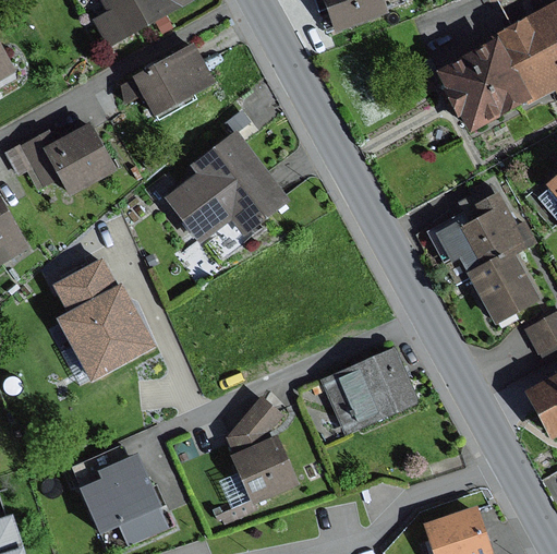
[(99,0),(106,11),(93,17),(108,45),(189,0),(99,0)]
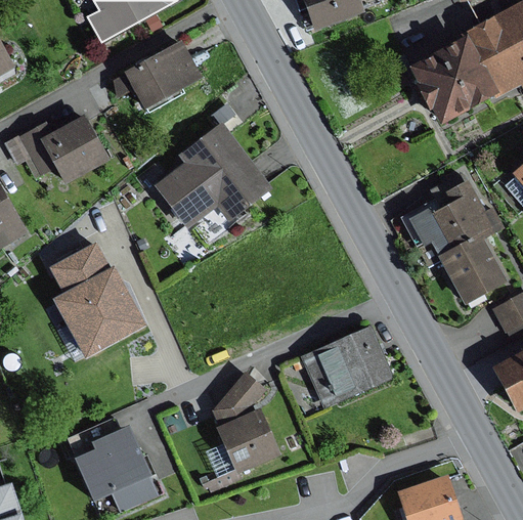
[(302,0),(313,30),(363,10),(359,0),(302,0)]
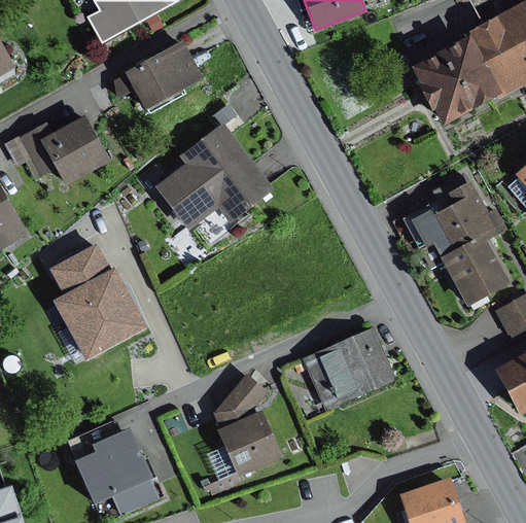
[(523,0),(466,30),(469,34),(499,96),(524,83),(525,86),(525,0),(523,0)]
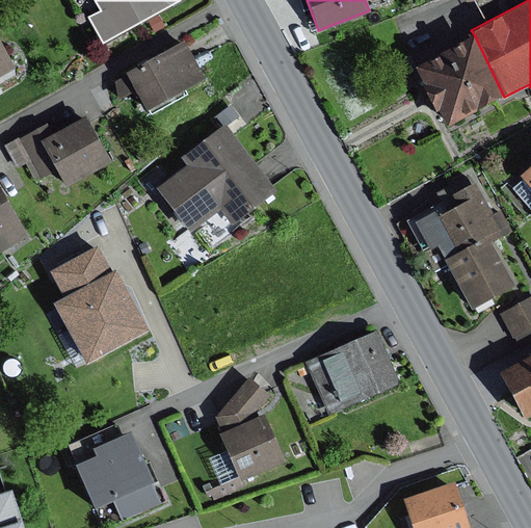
[(160,14),(149,20),(154,29),(165,24),(160,14)]
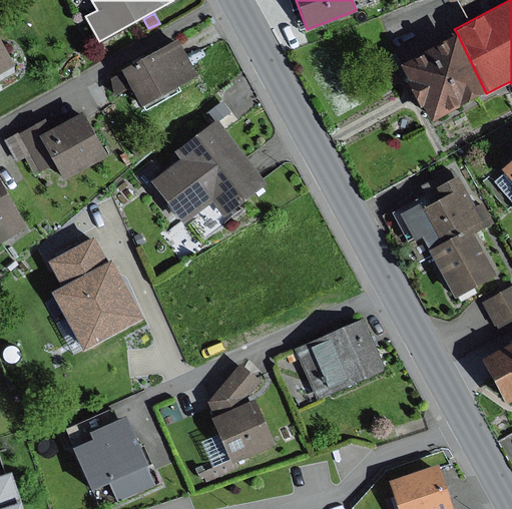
[(486,93),(457,33),(396,63),(410,93),(419,110),(424,108),(430,121),(486,93)]
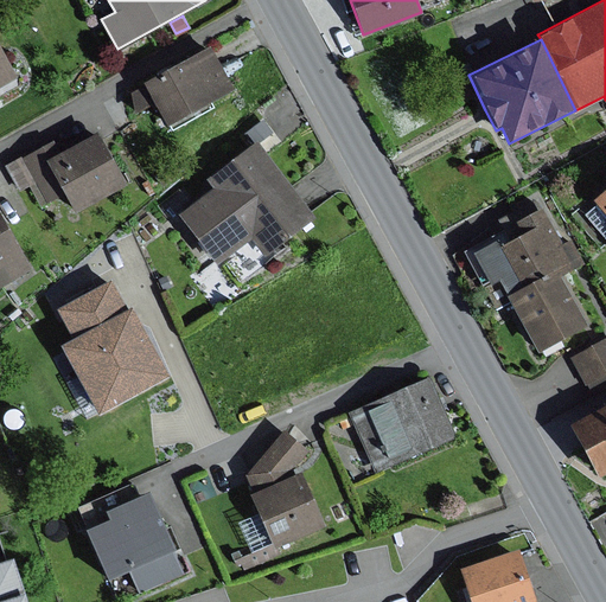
[(209,45),(142,82),(144,84),(153,102),(166,125),(233,87),(209,45)]
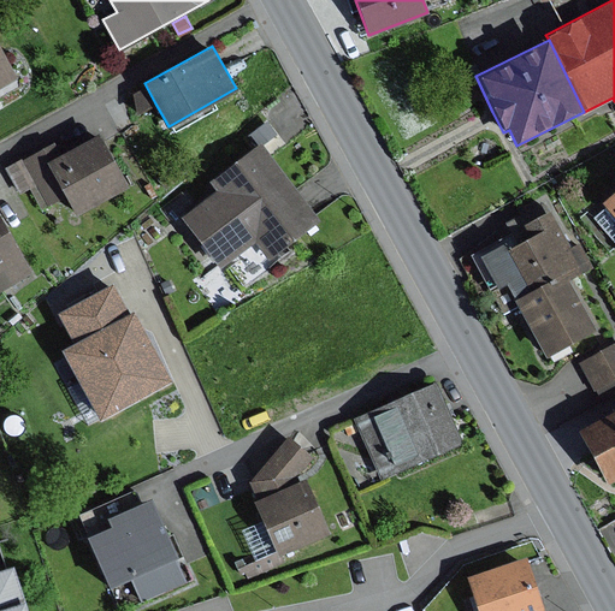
[(0,84),(16,76),(0,49),(0,84)]
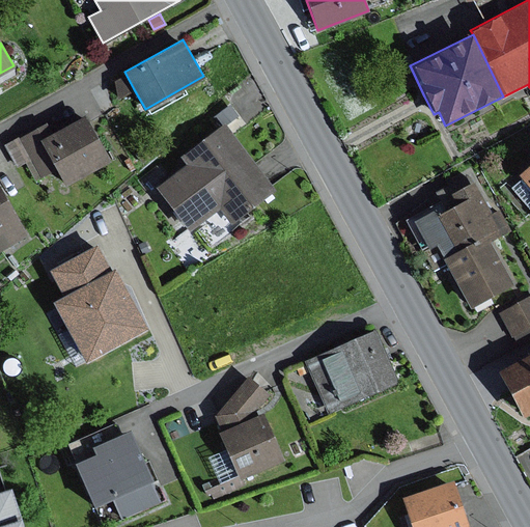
[(134,89),(126,74),(115,78),(118,96),(134,89)]
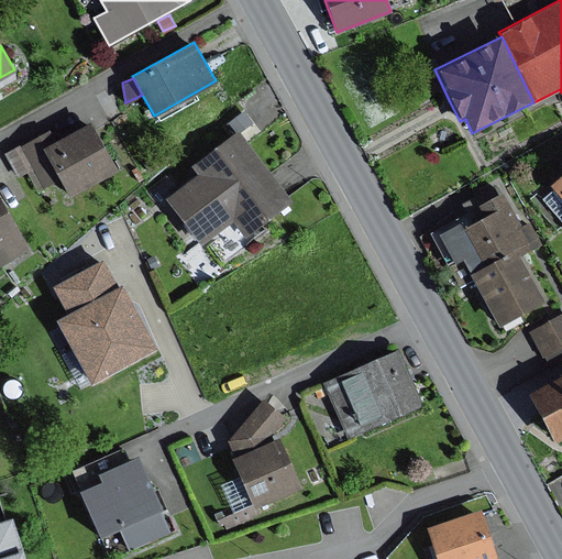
[(53,128),(21,145),(43,188),(58,179),(68,198),(117,173),(89,122),(58,138),(53,128)]
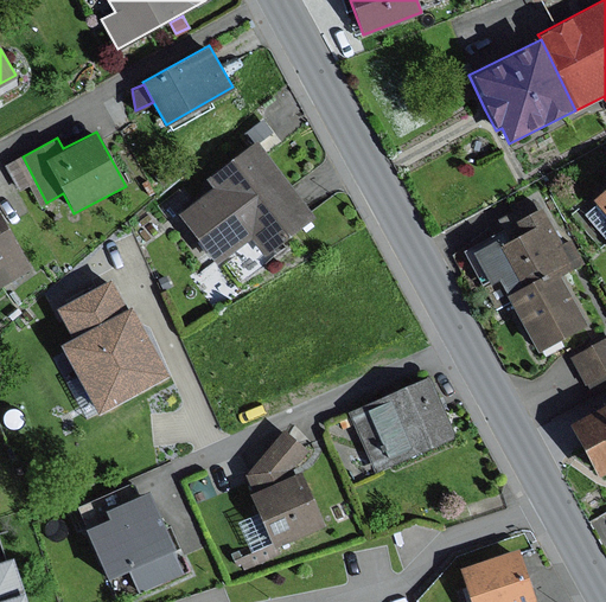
[(214,189),(178,215),(215,262),(252,235),(267,254),(316,217),(256,140),(206,179),(214,189)]
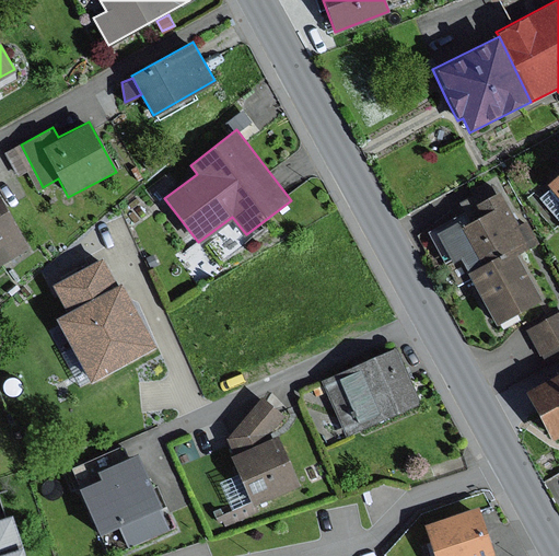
[(558,174),(546,185),(558,199),(558,174)]
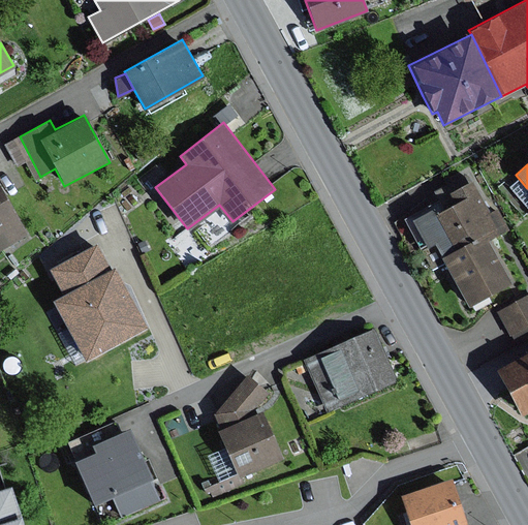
[(411,220),(426,247),(461,227),(465,235),(491,221),(498,235),(507,229),(495,208),(489,212),(472,182),(444,196),(451,207),(436,215),(432,208),(411,220)]
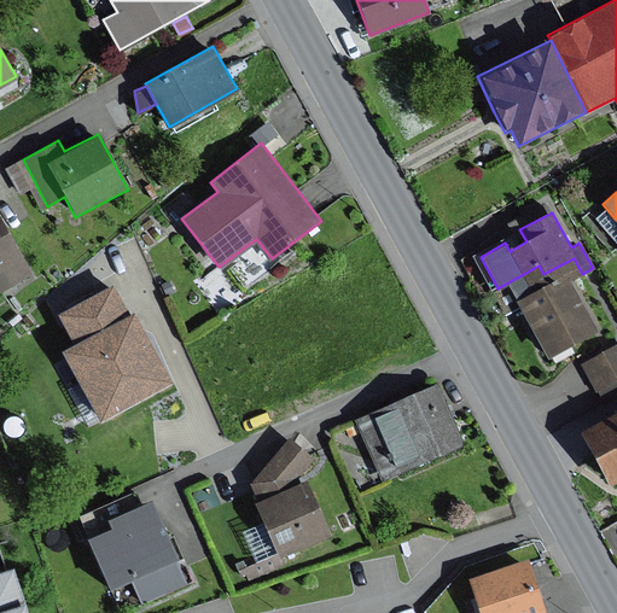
[(0,292),(34,273),(0,214),(0,292)]
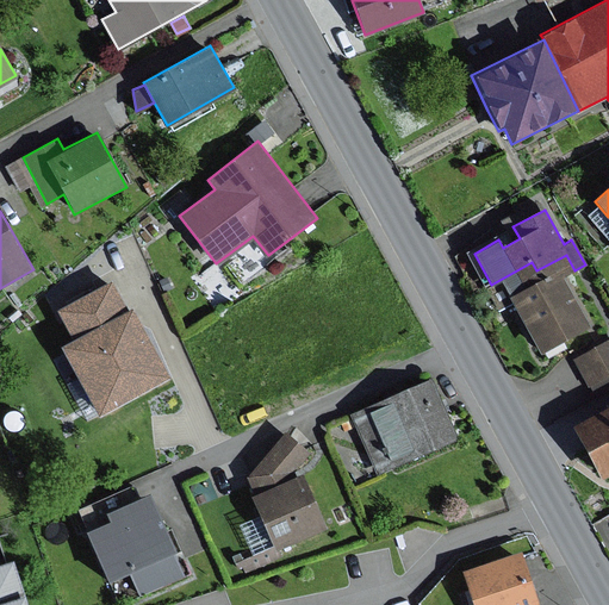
[(499,307),(511,301),(541,355),(590,328),(561,278),(575,270),(566,255),(536,270),(532,262),(491,285),(488,287),(499,307)]
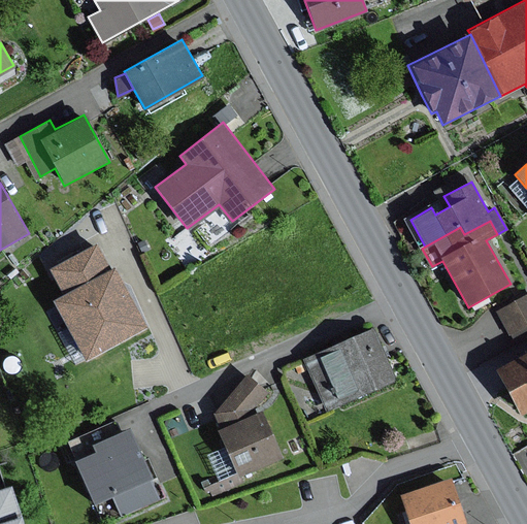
[(110,271),(97,243),(50,268),(63,295),(110,271)]
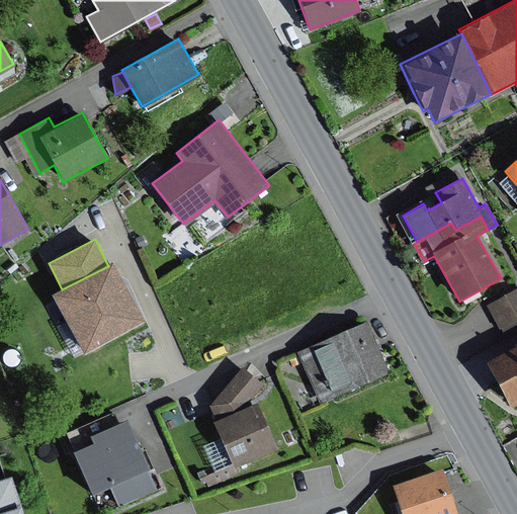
[(62,289),(51,296),(83,355),(143,322),(110,263),(108,266),(62,289)]
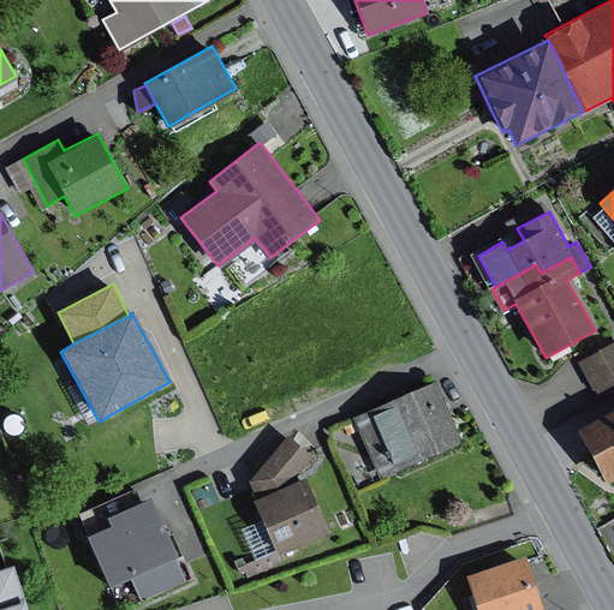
[(613,342),(580,360),(595,388),(613,377),(613,342)]
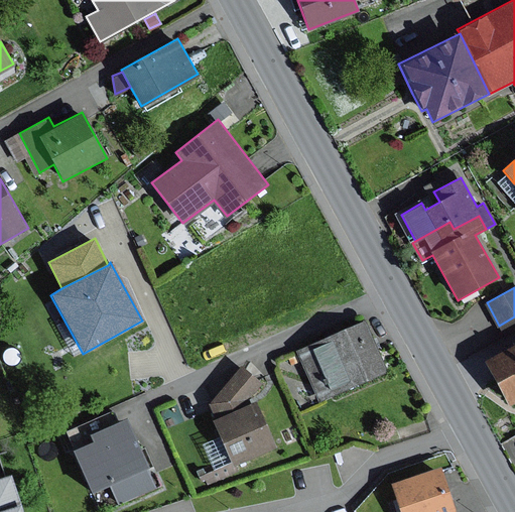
[(366,320),(297,350),(319,400),(388,371),(366,320)]
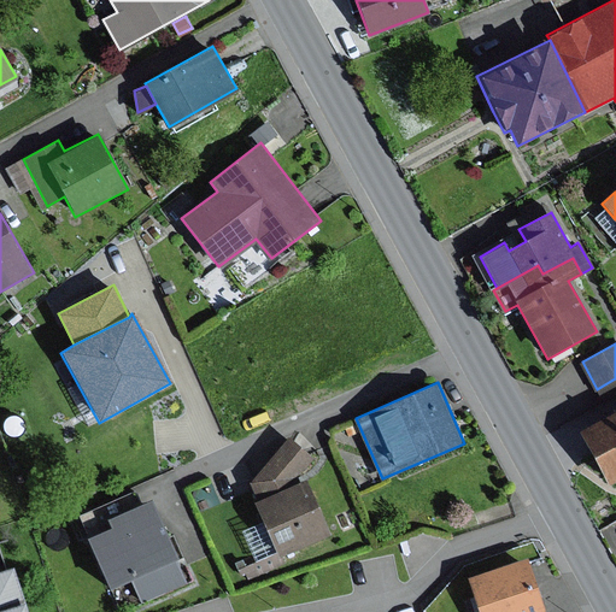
[(615,415),(580,434),(608,484),(615,480),(615,415)]
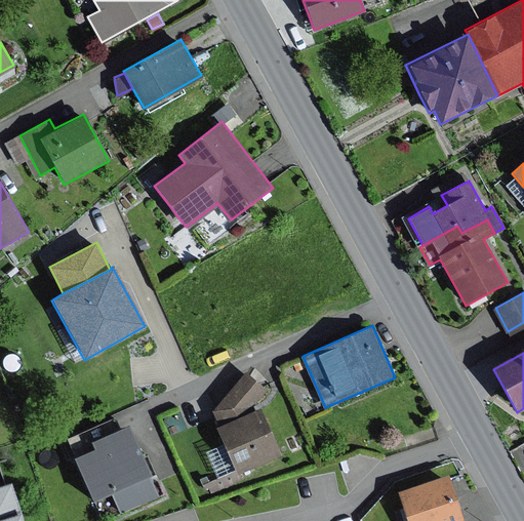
[(212,410),(219,427),(252,412),(268,390),(245,371),(212,410)]
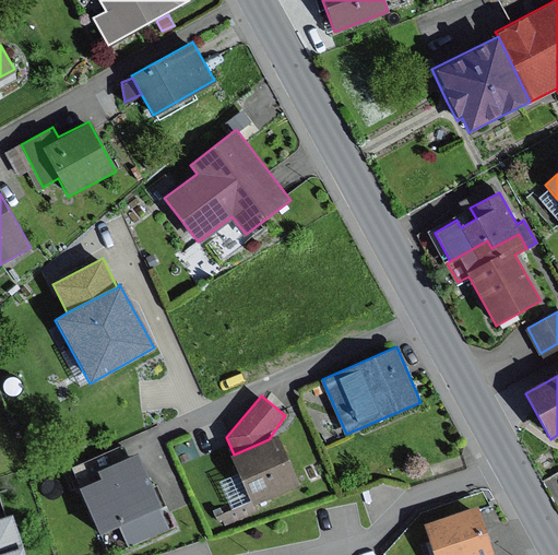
[(234,455),(232,456),(253,506),(299,486),(277,436),(269,439),(234,455)]
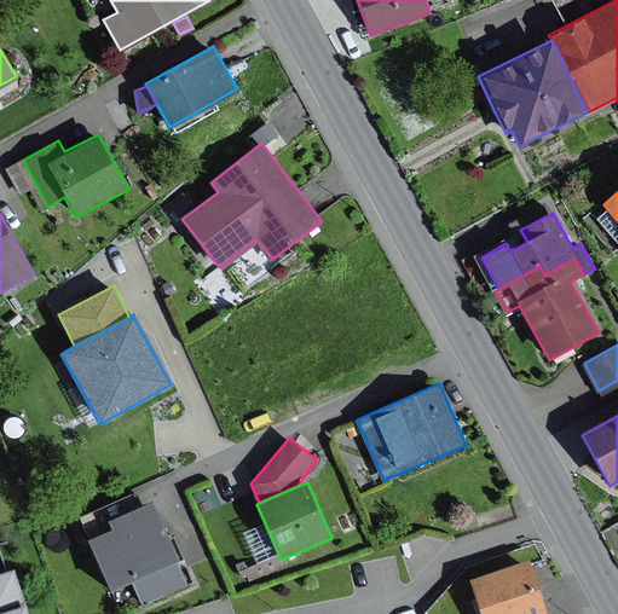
[(109,532),(87,542),(109,591),(177,562),(151,500),(104,521),(109,532)]
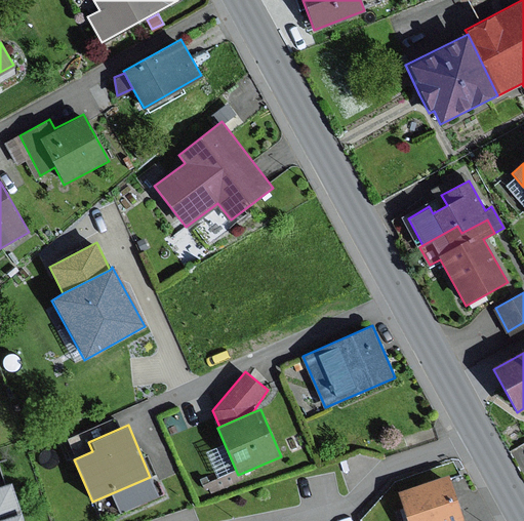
[(461,520),(447,477),(398,493),(407,520),(461,520)]
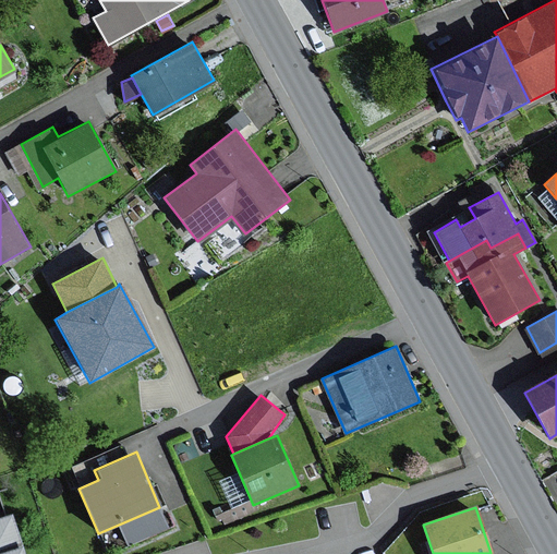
[(20,553),(9,520),(0,522),(0,553),(20,553)]
